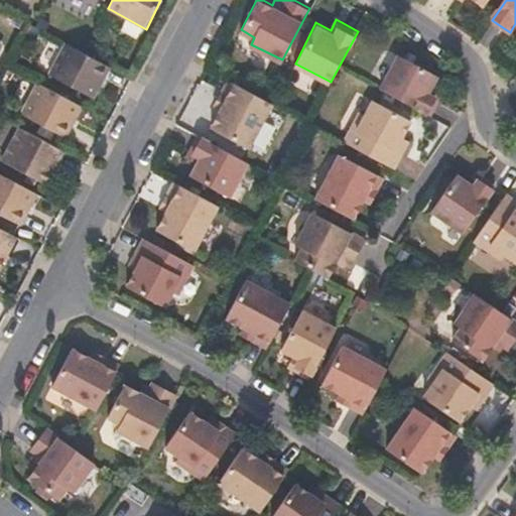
[(95,99),(112,67),(68,44),(50,75),(95,99)]
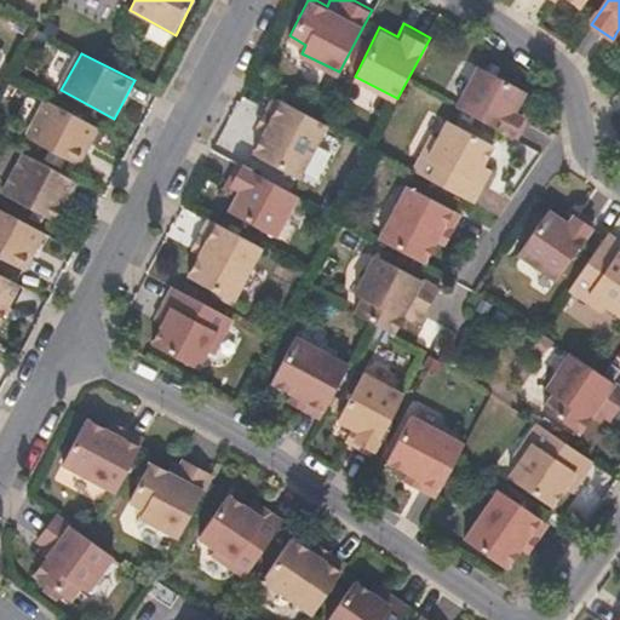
[(527,119),(533,110),(520,103),(528,87),(481,62),(458,105),(518,137),(527,119)]
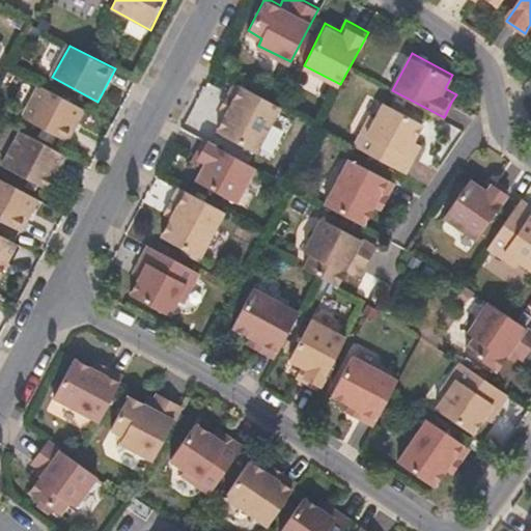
[(256,150),(281,105),(271,99),(234,81),(221,106),(227,110),(217,130),(256,150)]
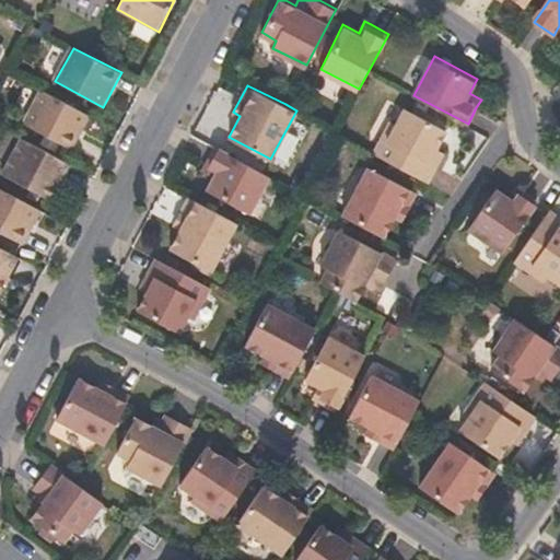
[(72,150),(91,116),(43,90),(23,124),(72,150)]
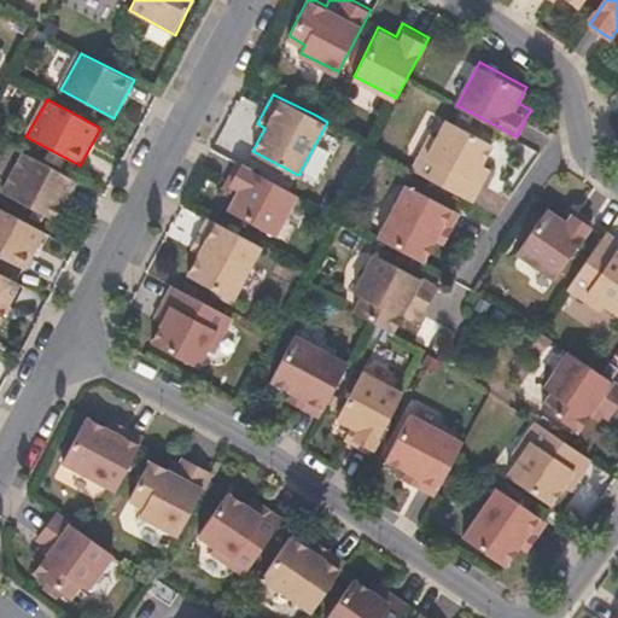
[(476,174),(483,161),(494,140),(449,117),(439,135),(433,132),(414,169),(472,200),(484,178),(476,174)]
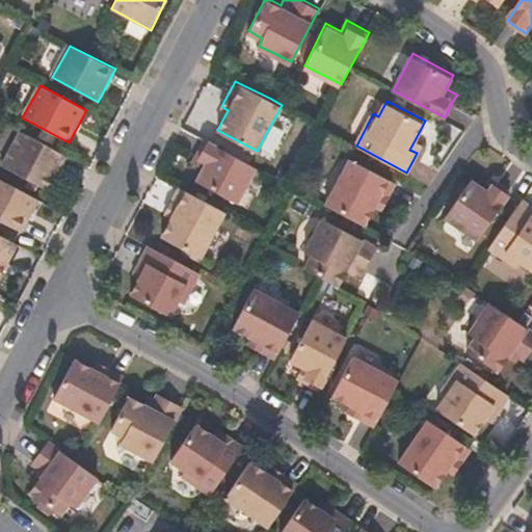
[(60,171),(68,157),(22,132),(3,166),(46,190),(57,170),(60,171)]
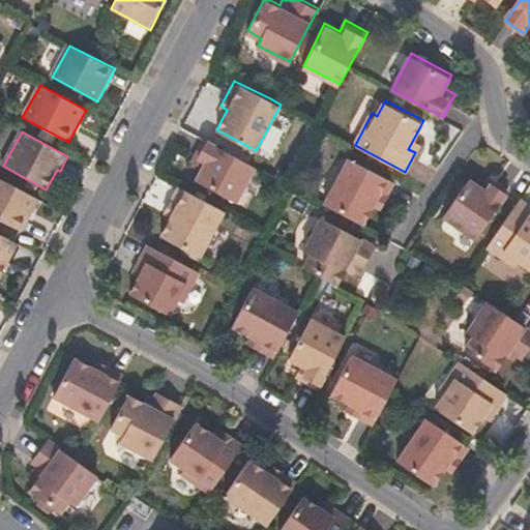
[(192,158),(203,166),(196,179),(237,200),(256,165),(204,138),(192,158)]
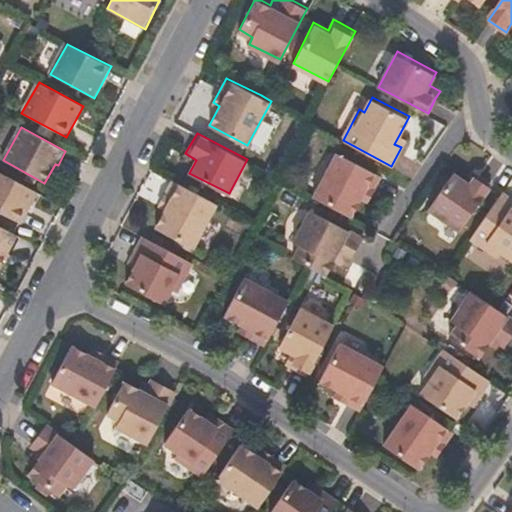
[(401,147),(407,136),(400,133),(394,144),(401,147)]
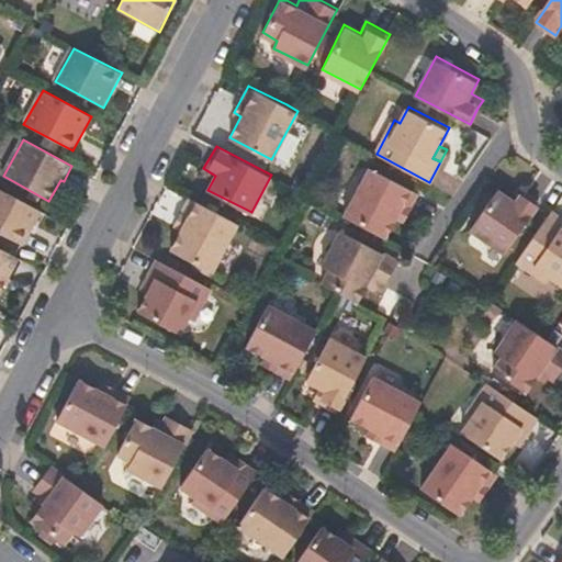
[(385,236),(396,215),(404,202),(411,205),(419,189),(372,166),(346,215),(385,236)]
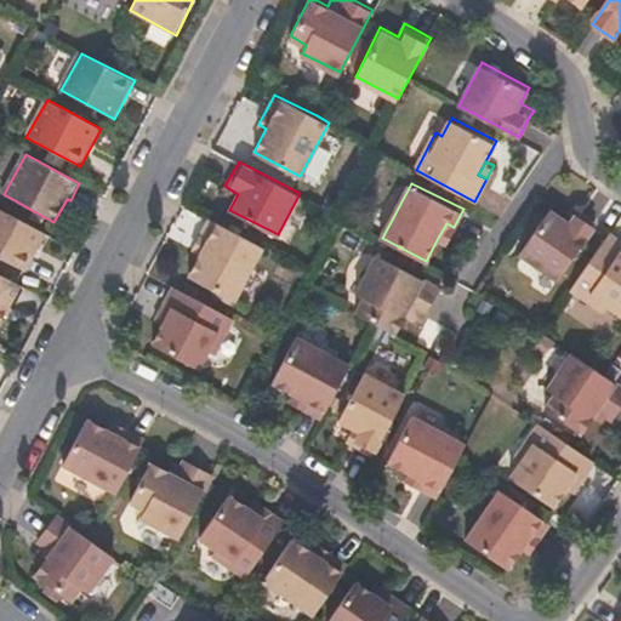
[(559,277),(598,221),(582,209),(575,203),(567,216),(551,205),(519,250),(559,277)]
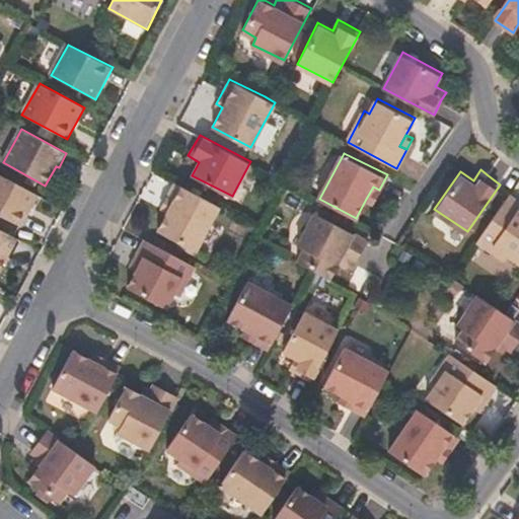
[(39,195),(0,173),(0,182),(33,204),(39,195)]
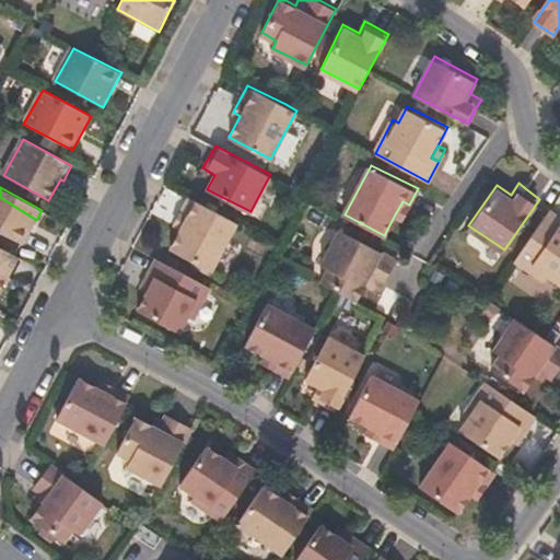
[(211,270),(236,221),(188,195),(174,223),(182,226),(170,248),(211,270)]
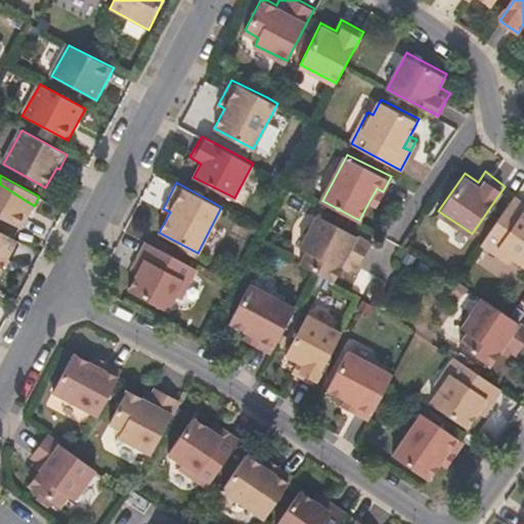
[(0,218),(20,229),(34,206),(0,184),(0,218)]
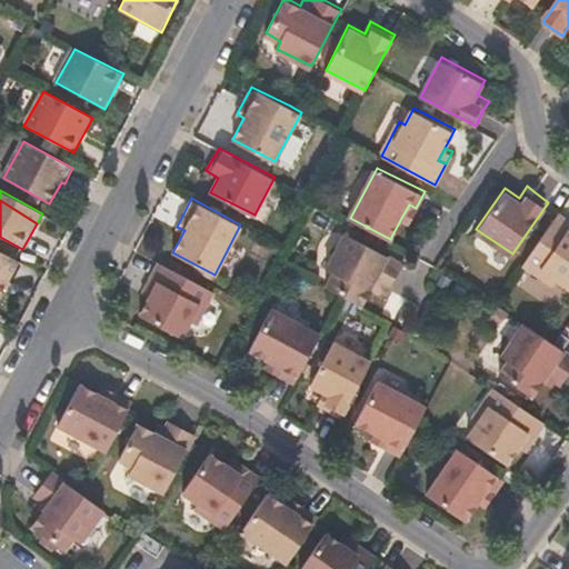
[(409,222),(416,208),(409,205),(401,218),(409,222)]
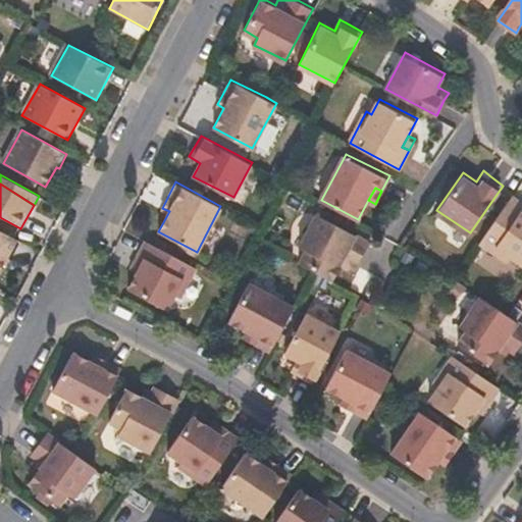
[(521,198),(516,195),(482,242),(509,260),(513,255),(521,261),(521,198)]
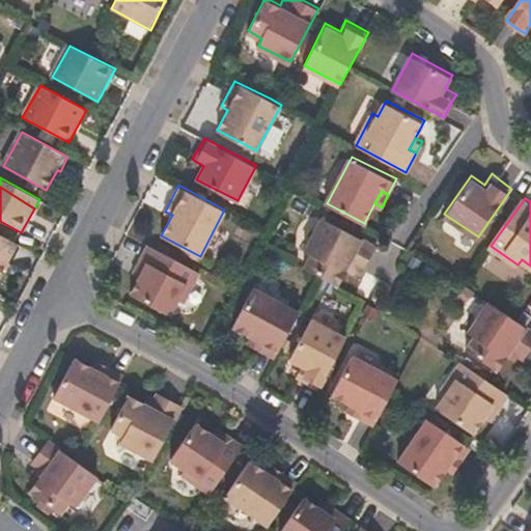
[(354,273),(357,267),(363,269),(376,244),(324,217),(306,250),(313,253),(305,267),(337,284),(345,270),(354,273)]
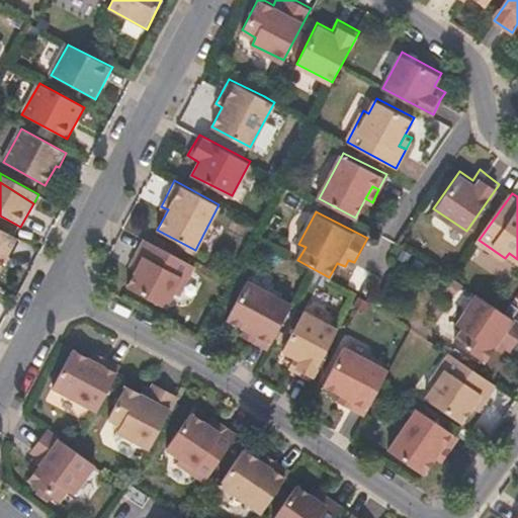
[(11,255),(19,239),(0,228),(0,268),(9,253),(11,255)]
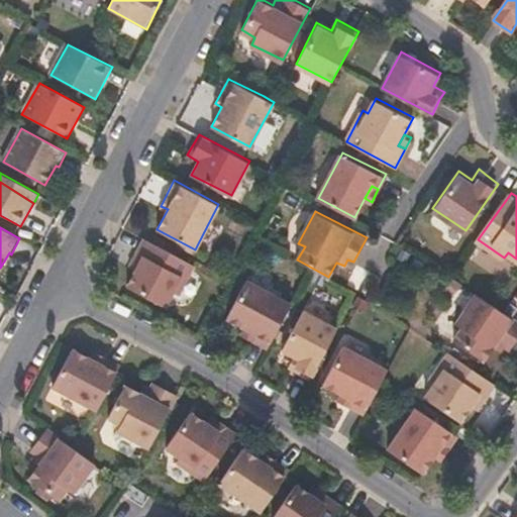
[(144,237),(135,253),(128,266),(134,270),(124,286),(164,307),(172,292),(177,295),(193,264),(144,237)]
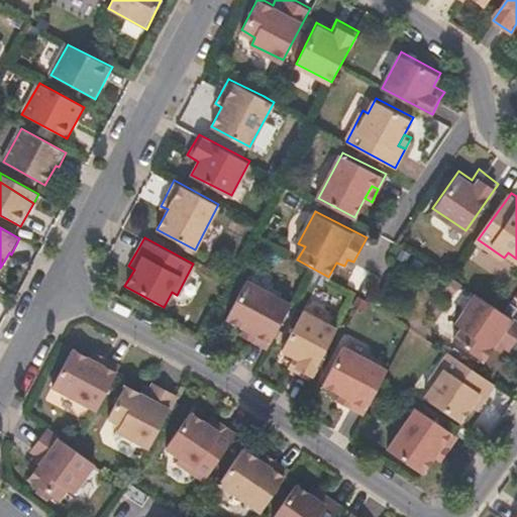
[(268,349),(292,304),(248,280),(228,319),(257,334),(253,342),(268,349)]
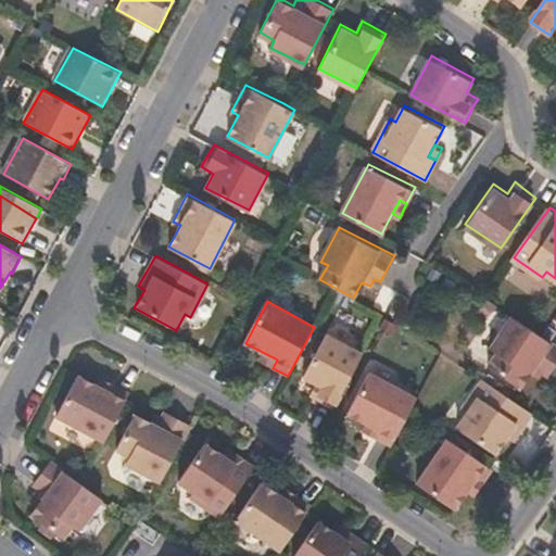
[(547,374),(555,361),(555,342),(543,333),(512,314),(490,345),(496,350),(488,363),(519,384),(529,370),(536,376),(541,369),(547,374)]
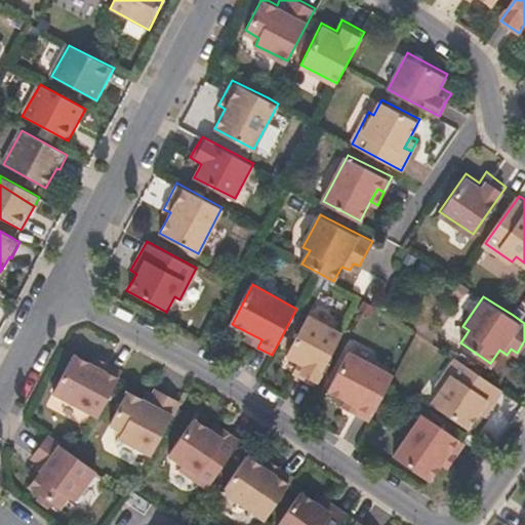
[(294,372),(301,376),(316,385),(344,333),(308,314),(286,355),(300,362),(294,372)]
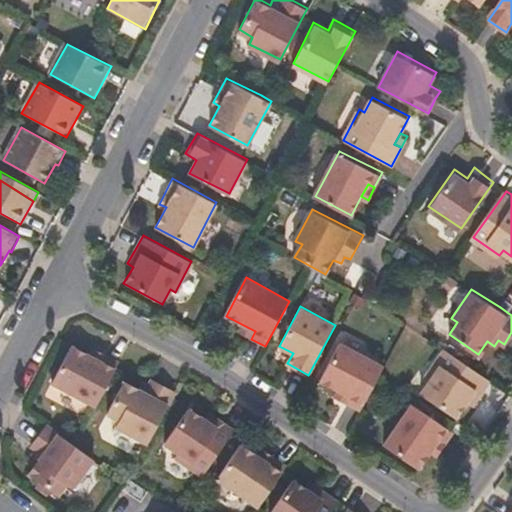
[(251,339),(255,331),(244,326),(240,333),(251,339)]
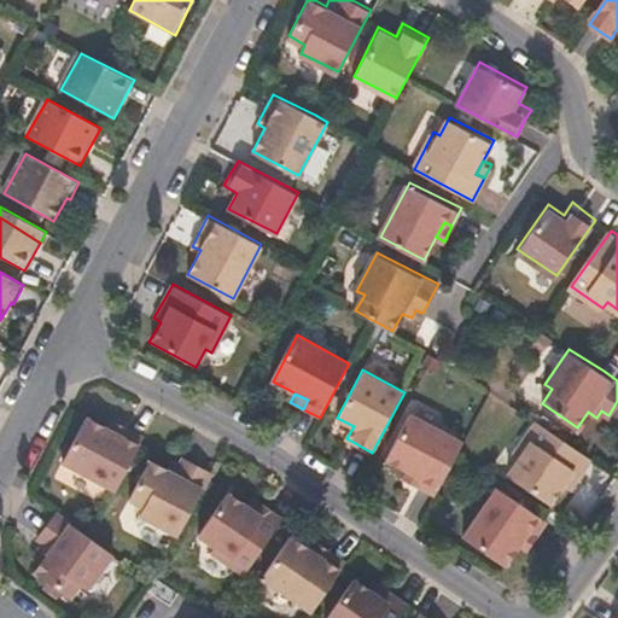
[(385,460),(407,471),(402,481),(436,496),(458,458),(465,442),(410,413),(385,460)]
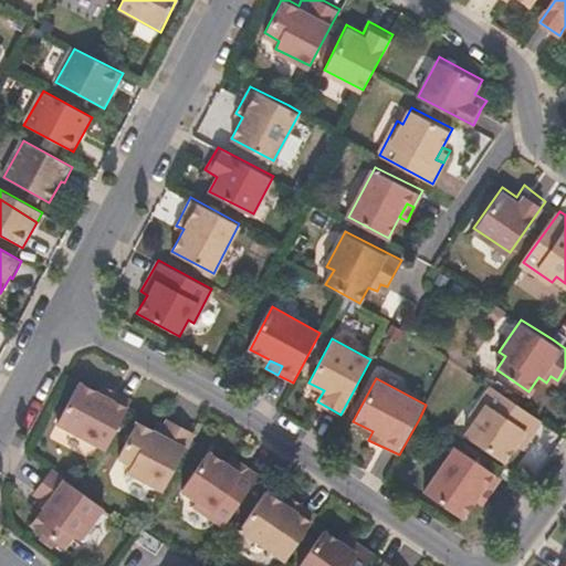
[(133,399),(117,390),(105,383),(100,391),(81,381),(58,422),(106,450),(133,399)]
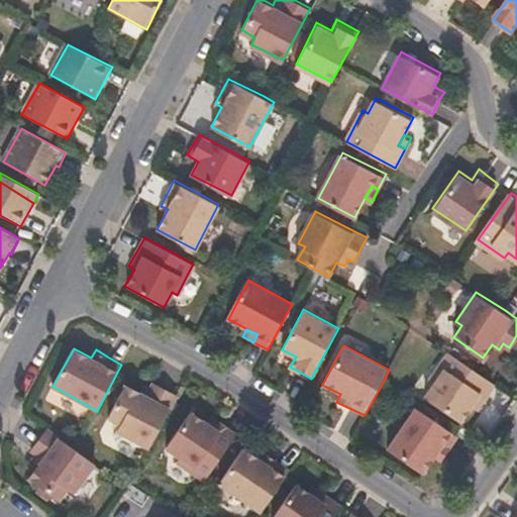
[(476,410),(495,383),(447,350),(429,379),(434,383),(424,397),(458,421),(470,405),(476,410)]
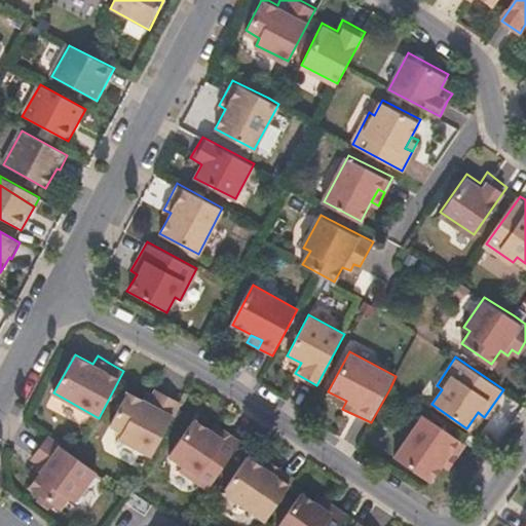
[(157,389),(154,393),(147,389),(142,399),(128,390),(110,424),(122,431),(119,439),(153,456),(181,403),(157,389)]
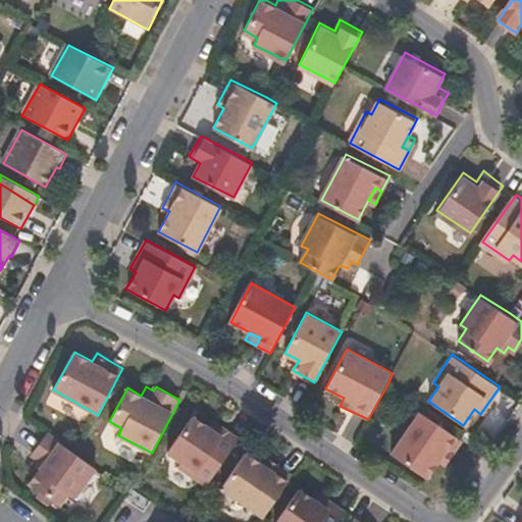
[(508,417),(518,404),(503,393),(493,406),(508,417)]
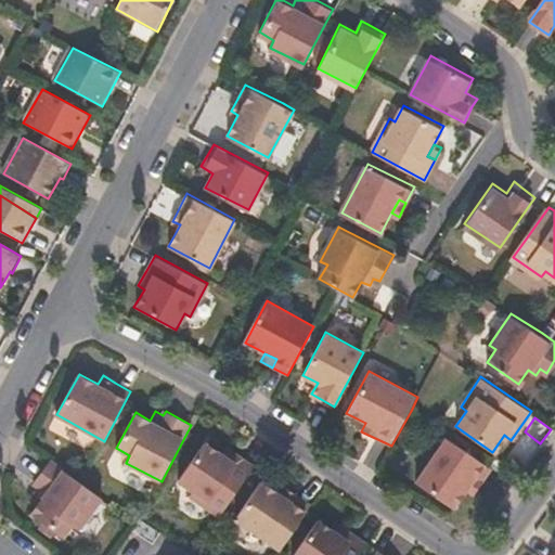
[(452,508),(464,490),(472,494),(490,466),(447,436),(414,483),(452,508)]
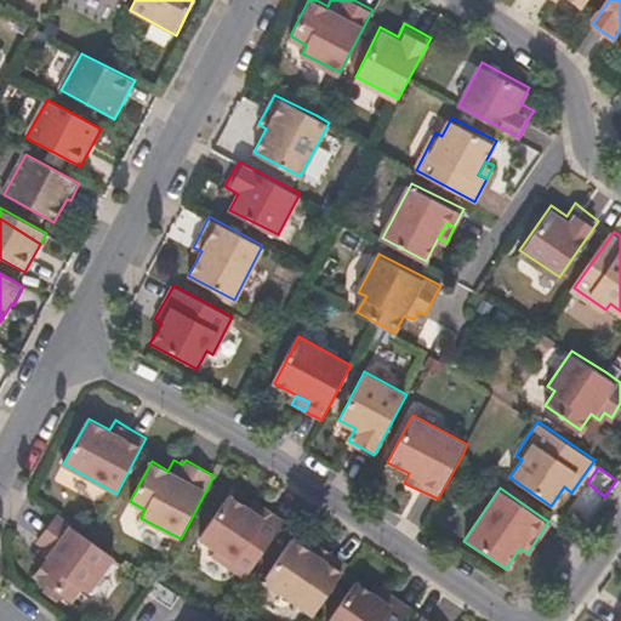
[(254,499),(248,506),(231,493),(200,537),(216,548),(212,553),(248,576),(286,520),(265,507),(254,499)]
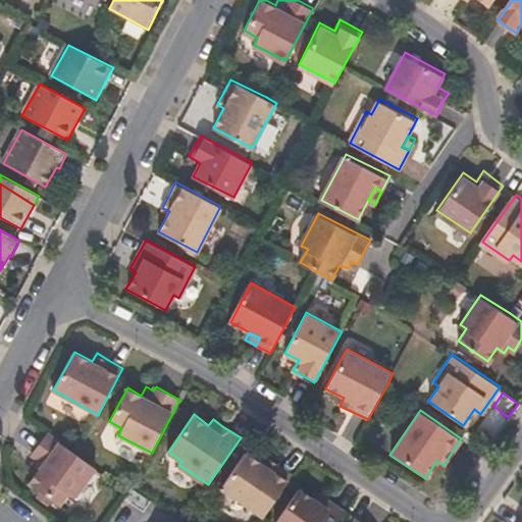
[(75,499),(97,469),(48,433),(32,455),(37,458),(32,465),(38,470),(29,483),(60,506),(68,493),(75,499)]
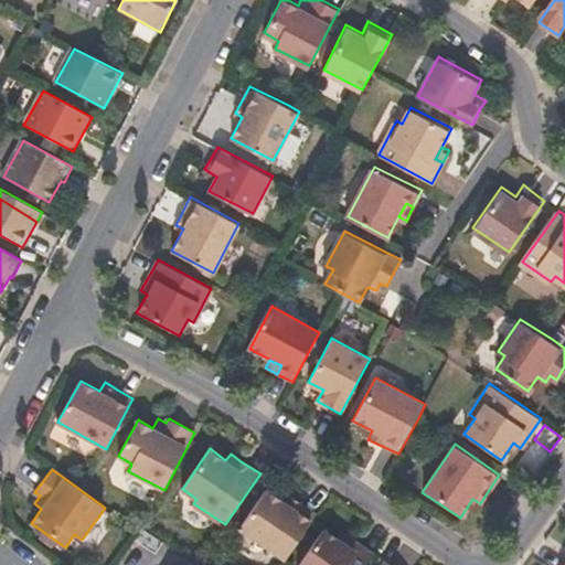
[(318,513),(304,504),(290,494),(286,501),(266,488),(240,528),(285,560),(318,513)]
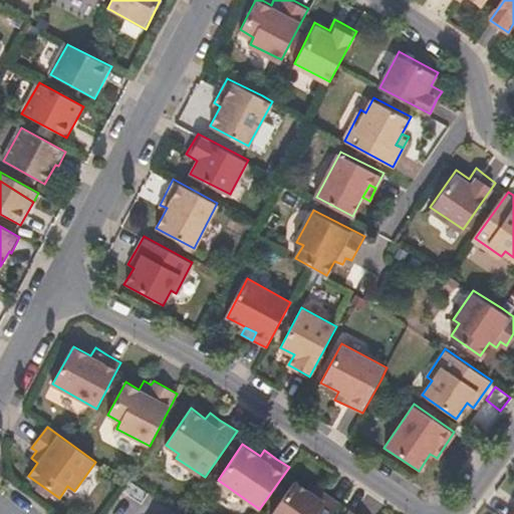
[(332,513),(340,503),(324,491),(315,485),(310,491),(294,481),(271,513),(332,513)]
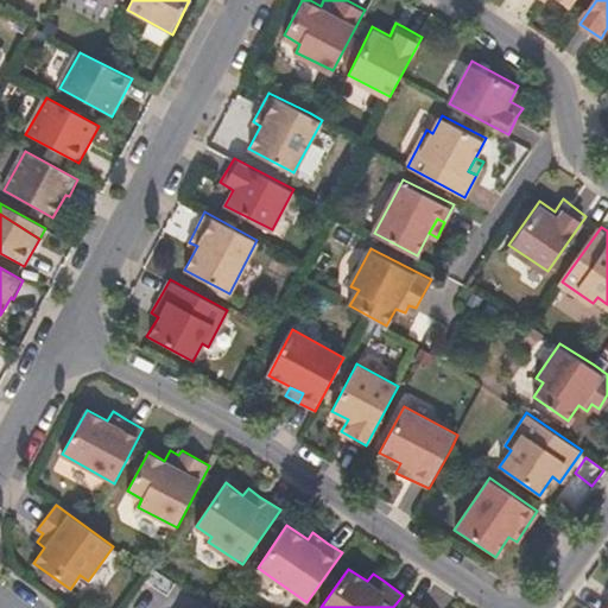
All buildings are outlined.
